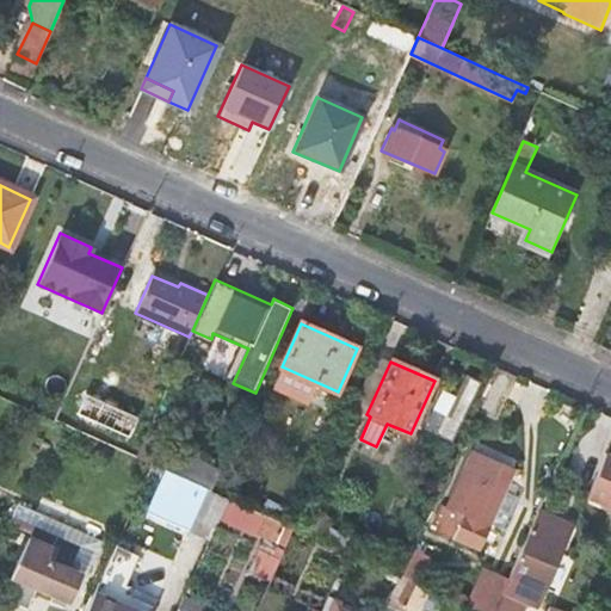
[(479,382),(466,377),(446,417),(433,411),(425,427),(454,439),(479,382)]
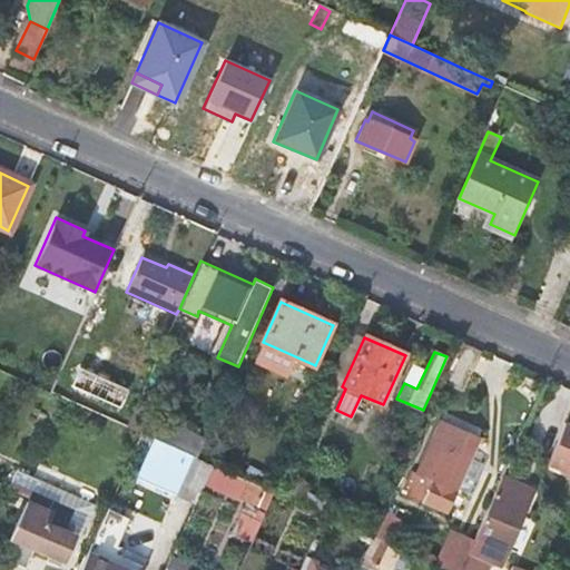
[(143,369),(109,353),(101,371),(112,375),(108,382),(117,386),(119,379),(136,385),(143,369)]
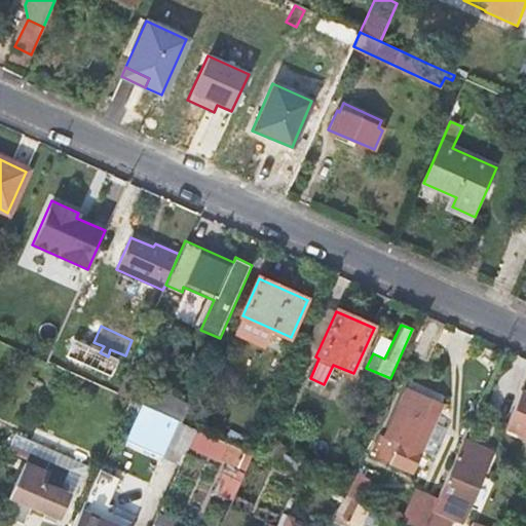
[(64,355),(59,368),(75,375),(80,364),(64,355)]
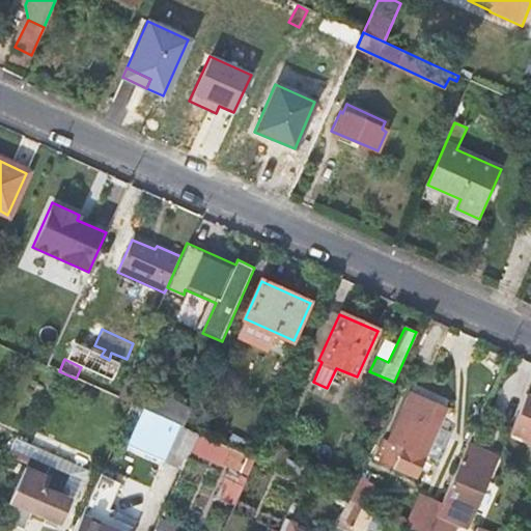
[(144,389),(136,406),(180,426),(184,427),(191,410),(144,389)]
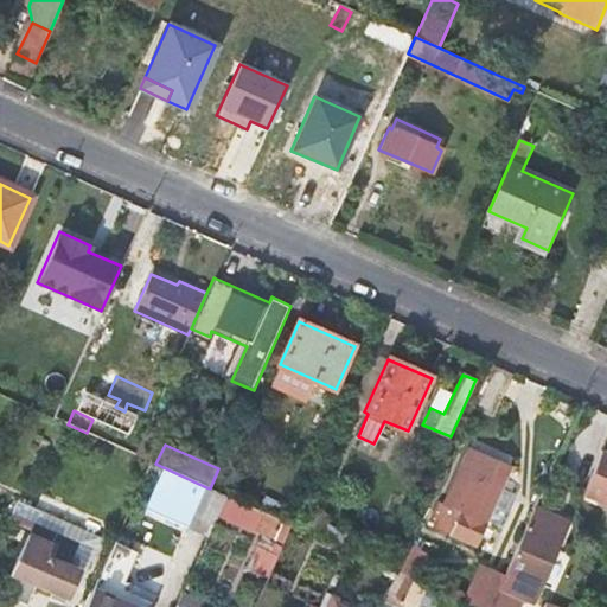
[(475,548),(513,466),(467,446),(433,528),(475,548)]
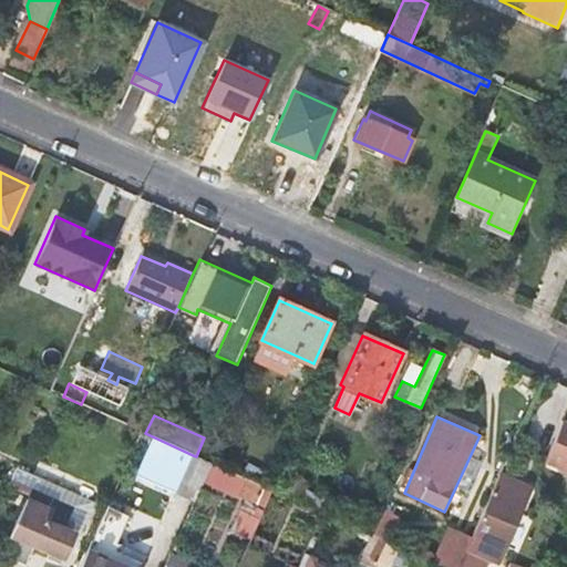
[(566,421),(562,419),(544,460),(566,470),(566,421)]
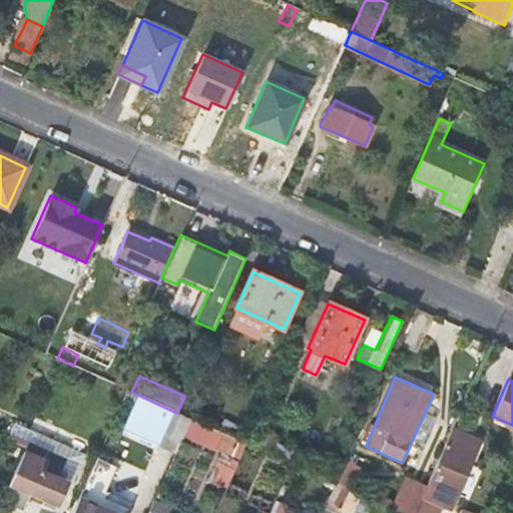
[(162,439),(177,446),(180,438),(189,419),(177,413),(174,412),(162,439)]
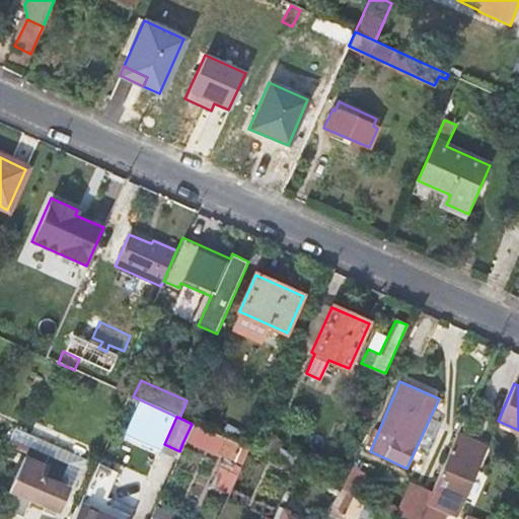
[(194,442),(241,463),(247,448),(244,447),(192,424),(182,443),(192,447),(194,442)]
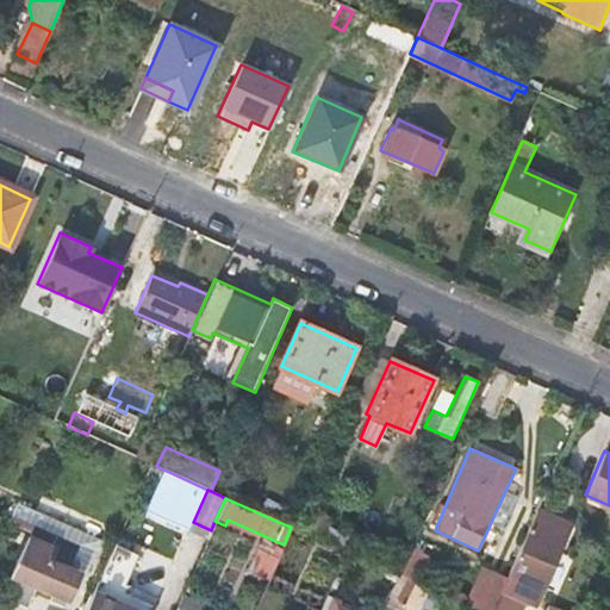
[(436,526),(444,505),(440,503),(430,524),(436,526)]
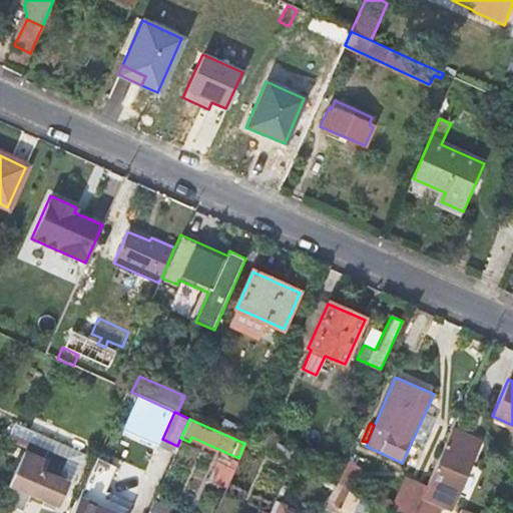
[(480,443),(452,430),(428,484),(456,497),(480,443)]
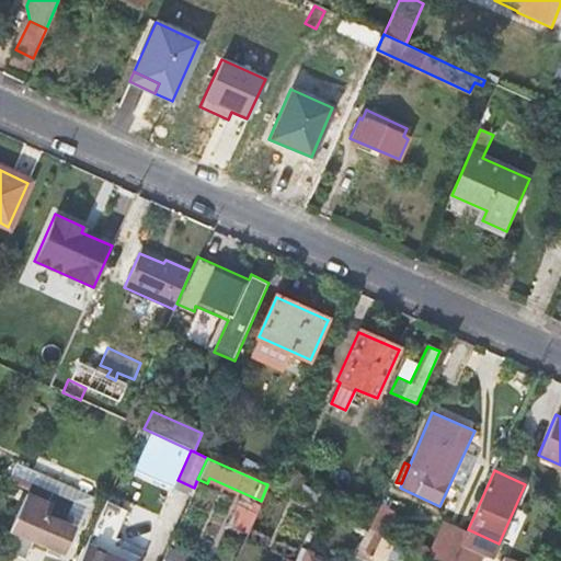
[(35,473),(29,489),(3,546),(26,557),(33,542),(61,554),(88,497),(35,473)]
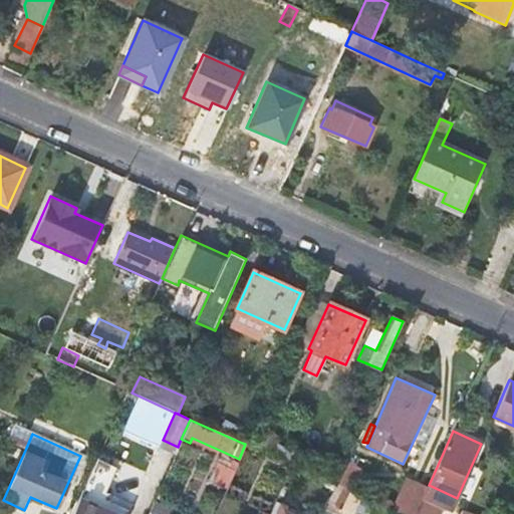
[(392,508),(405,513),(415,513),(428,487),(408,477),(392,508)]
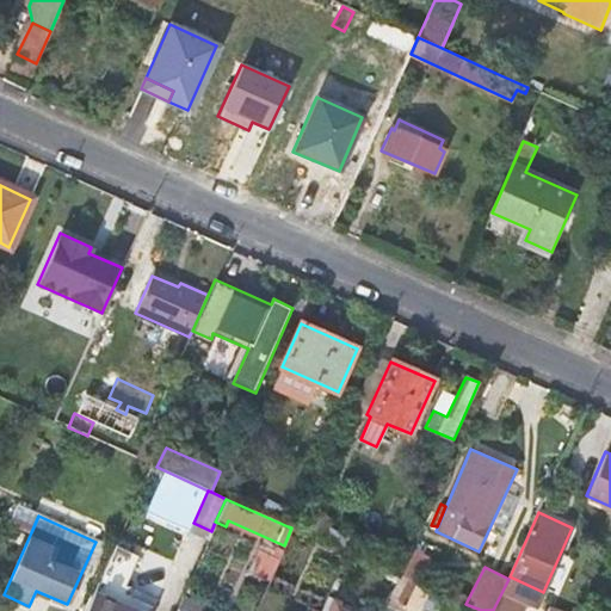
[(402,610),(421,610),(431,591),(415,584),(402,610)]
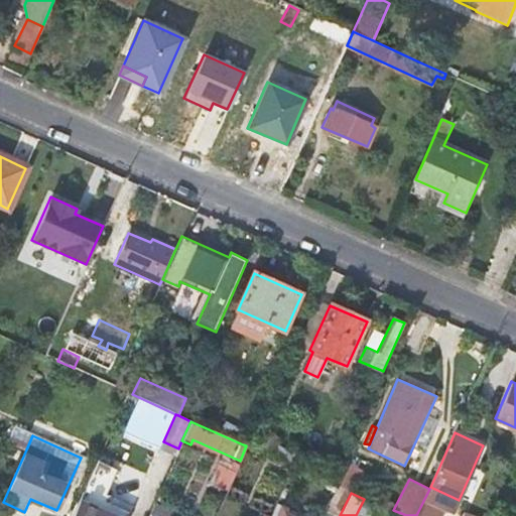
[(126,515),(127,514),(82,494),(76,508),(72,515),(126,515)]
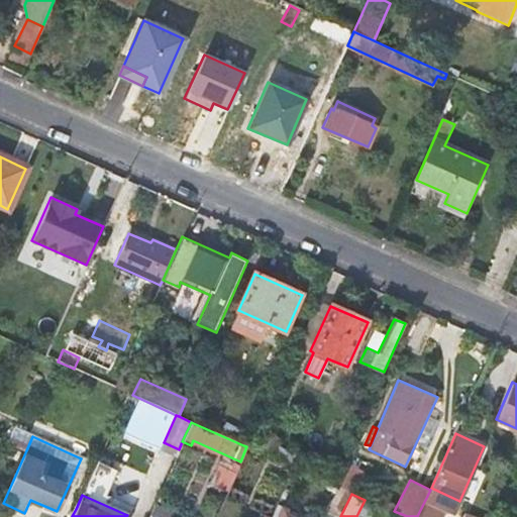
[(365,500),(356,516),(372,516),(377,505),(365,500)]
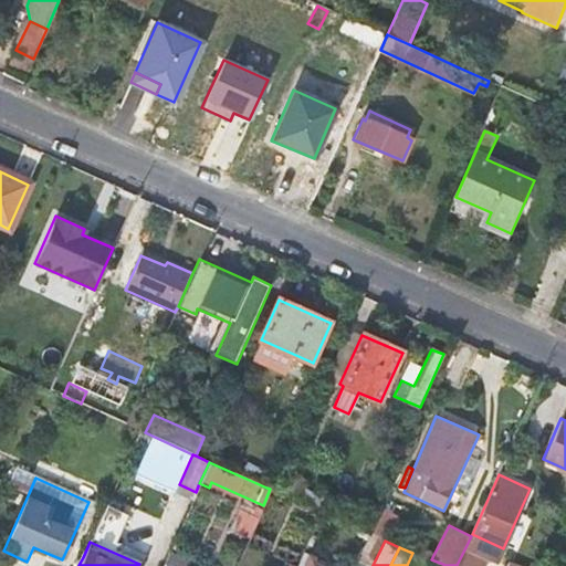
[(161,565),(184,565),(187,561),(168,552),(161,565)]
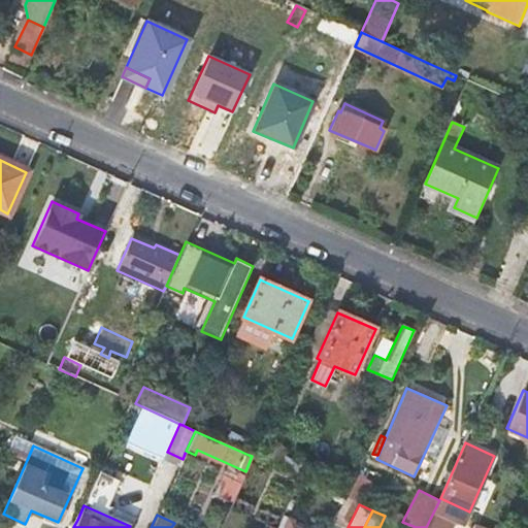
[(73,527),(77,520),(71,518),(65,527),(73,527)]
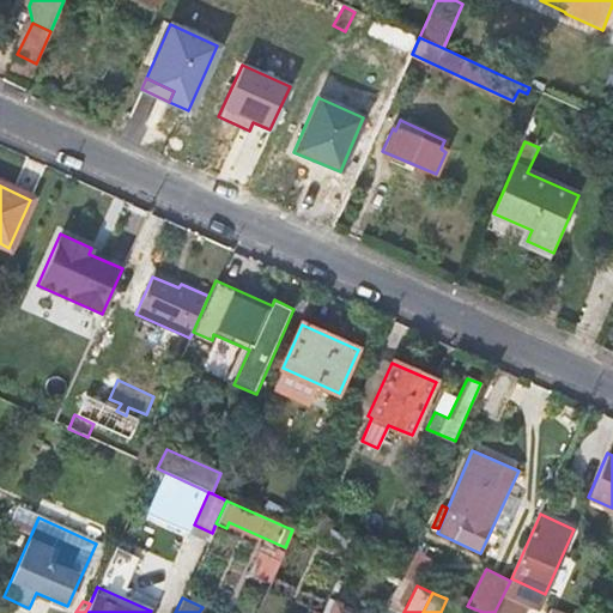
[(338,612),(343,605),(334,601),(328,612),(338,612)]
